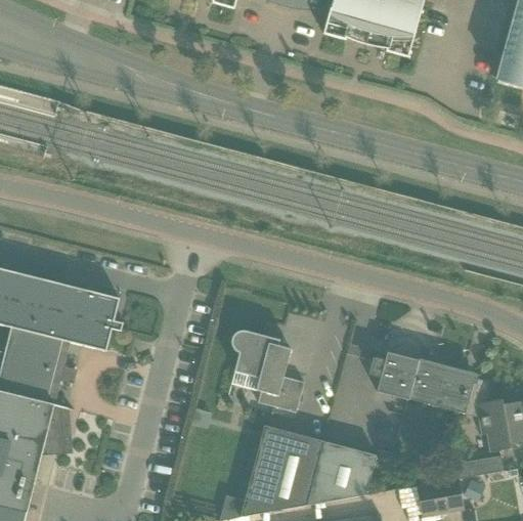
[(211,0),(211,2),(232,8),(234,0),(276,0),(282,2),(292,4),(311,6),(321,6),(329,8),(321,33),(344,39),(345,35),(355,36),(364,39),(375,42),(386,46),(385,50),(406,56),(422,0),(211,0)]
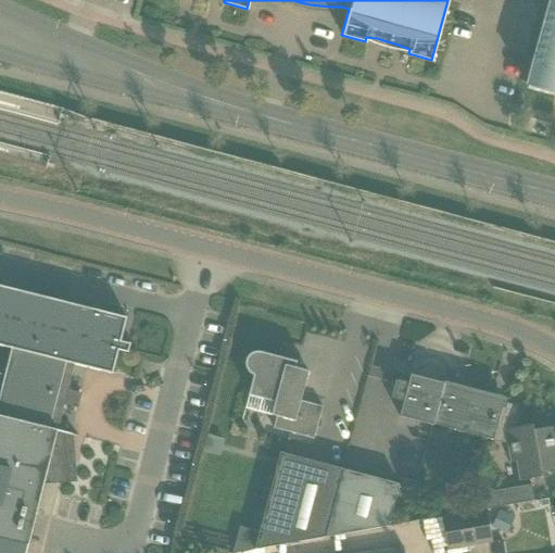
[(550,0),(526,86),(554,93),(554,0),(550,0)]
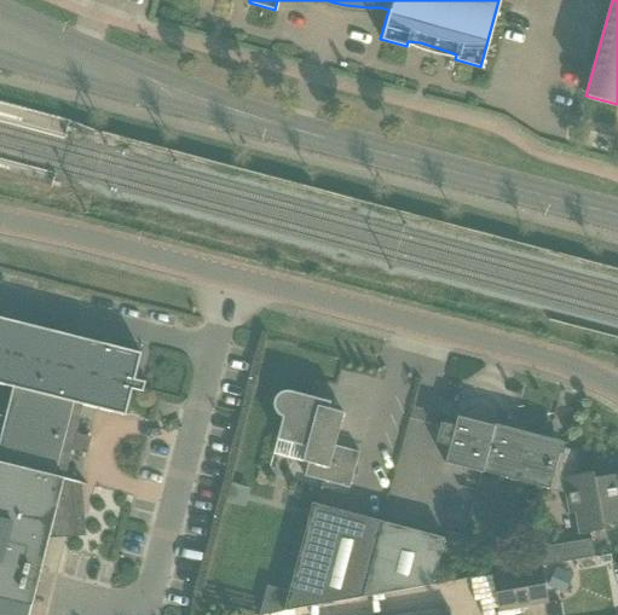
[(0,614),(27,614),(30,604),(52,518),(74,517),(70,480),(86,483),(86,482),(62,476),(69,446),(82,450),(86,435),(73,431),(80,402),(123,413),(131,388),(142,390),(144,379),(133,377),(140,350),(61,331),(46,328),(0,315),(0,382),(12,386),(5,415),(0,413),(0,428),(1,428),(0,433),(0,614)]
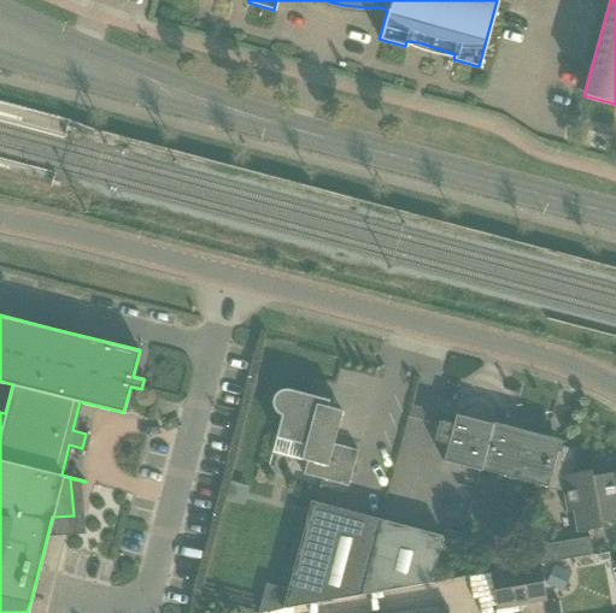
[(327,400),(315,396),(287,389),(285,389),(282,389),(280,389),(277,390),(276,393),(274,395),(274,396),(273,398),(273,399),(273,400),(273,401),(273,402),(273,405),(274,408),(276,410),(279,412),(280,412),(282,413),(276,435),(305,443),(300,458),(306,459),(303,472),(347,484),(357,448),(333,442),(341,410),(326,405),(327,400)]
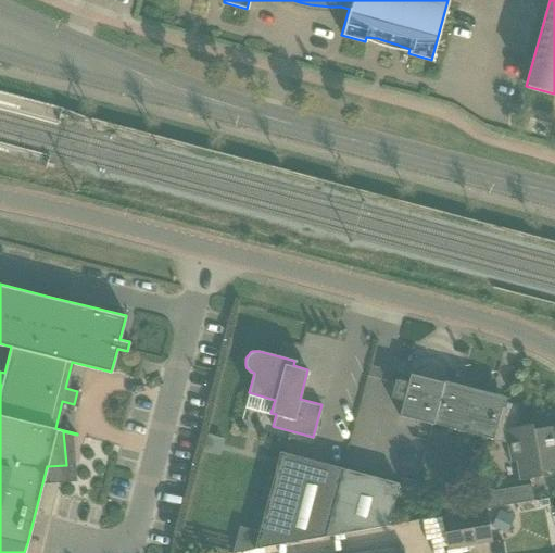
[(432,422),(507,442),(504,427),(518,425),(514,403),(502,400),(503,399),(500,398),(501,396),(491,393),(491,396),(443,382),(443,381),(410,373),(406,384),(396,381),(393,394),(402,397),(403,397),(398,414),(431,423),(432,422)]
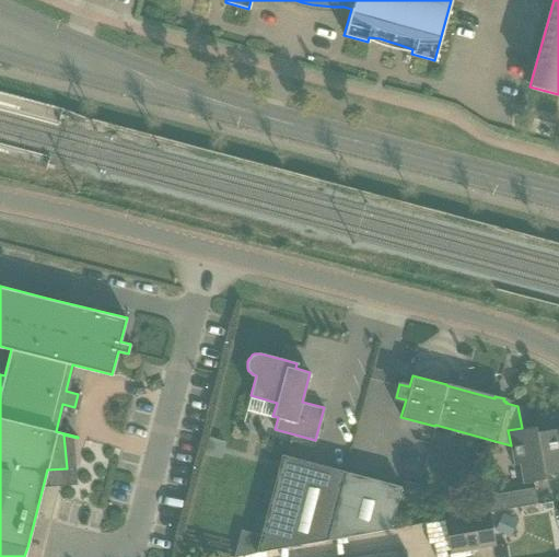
[(396,397),(394,406),(402,408),(405,399),(396,397)]
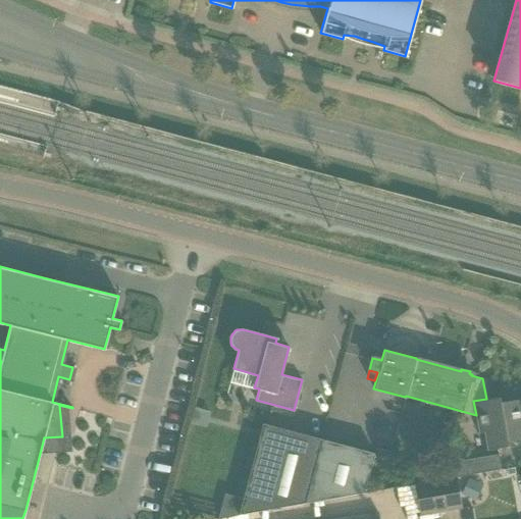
[(483,430),(486,449),(507,446),(506,440),(520,437),(520,418),(518,399),(500,402),(499,397),(486,399),(473,401),(476,415),(479,431),(483,430)]
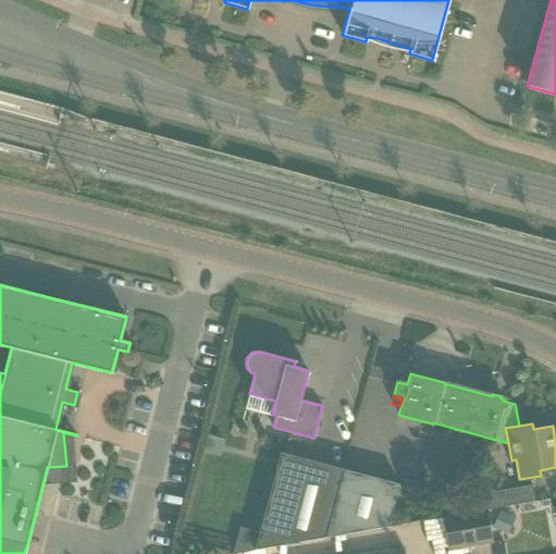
[(252,549),(324,536),(342,468),(279,451),(252,549)]
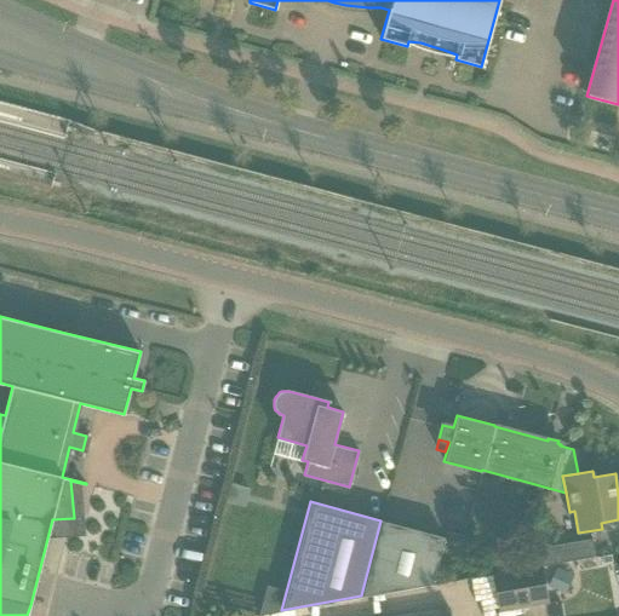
[(380,520),(361,596),(431,583),(433,579),(445,537),(380,520)]
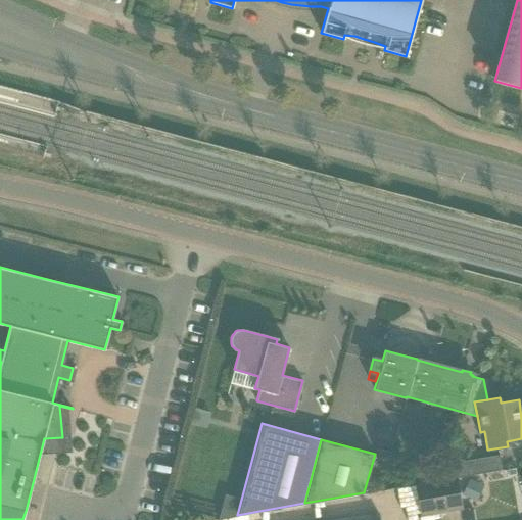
[(499,454),(464,460),(467,474),(469,474),(478,472),(502,469),(499,454)]
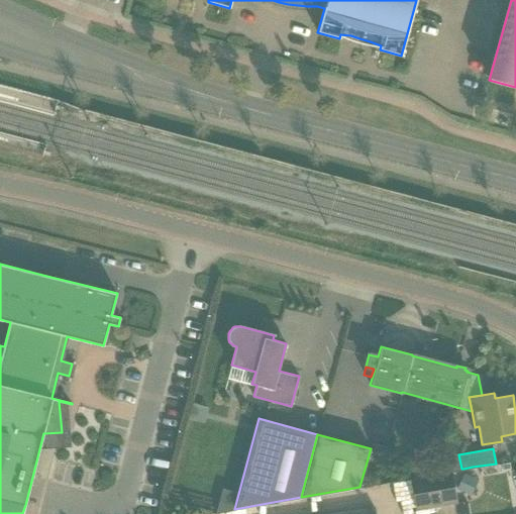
[(410,478),(416,508),(455,501),(452,488),(450,472),(442,473),(442,472),(410,478)]
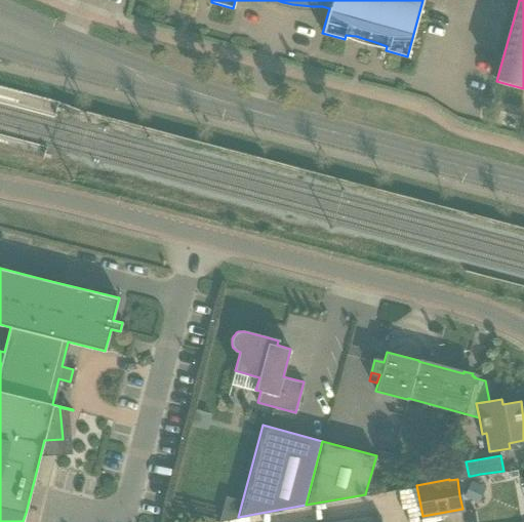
[(469,480),(461,496),(473,500),(480,484),(469,480)]
